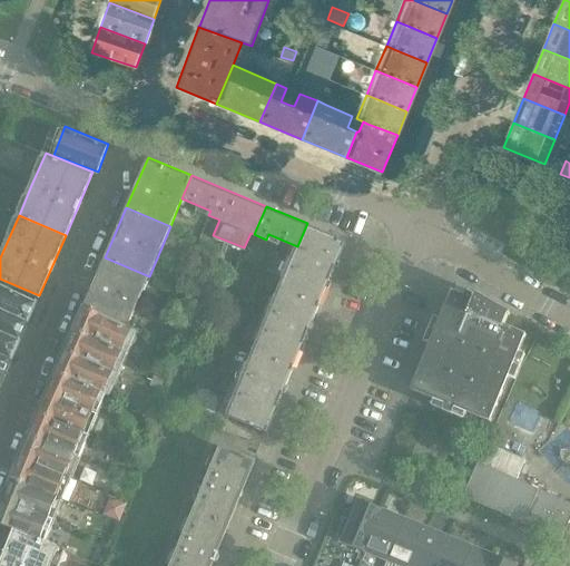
[(297,246),(294,255),(281,288),(318,303),(344,241),(338,237),(340,236),(307,223),(297,246)]
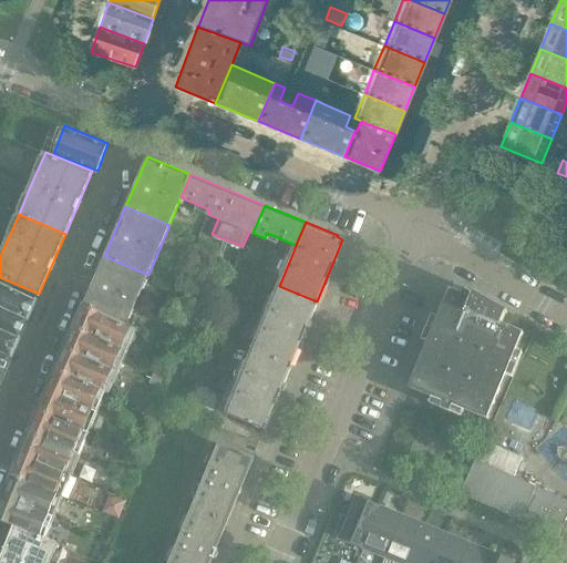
[(148,275),(104,256),(83,305),(127,325),(148,275)]
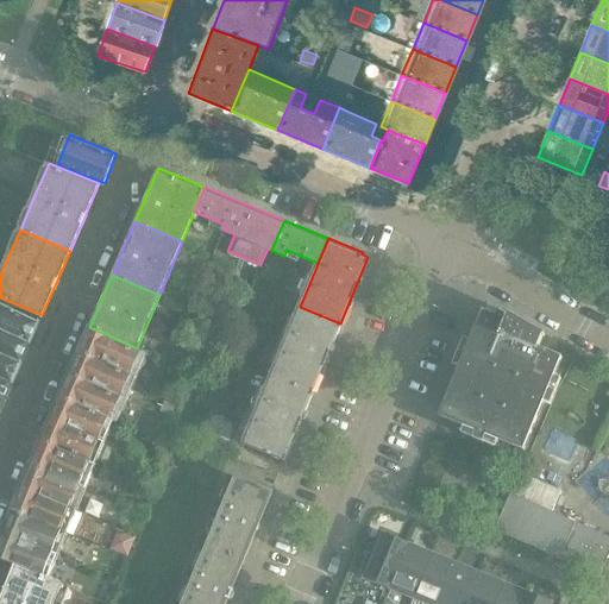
[(39,320),(0,302),(0,326),(31,340),(39,320)]
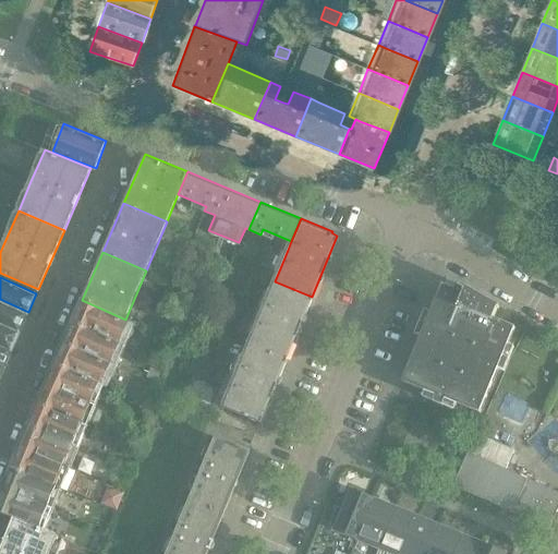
[(443,281),(421,334),(402,380),(436,393),(434,399),(443,404),(446,397),(480,411),(514,325),(493,315),(497,305),(498,305),(499,303),(458,280),(456,281),(457,282),(455,287),(443,281)]
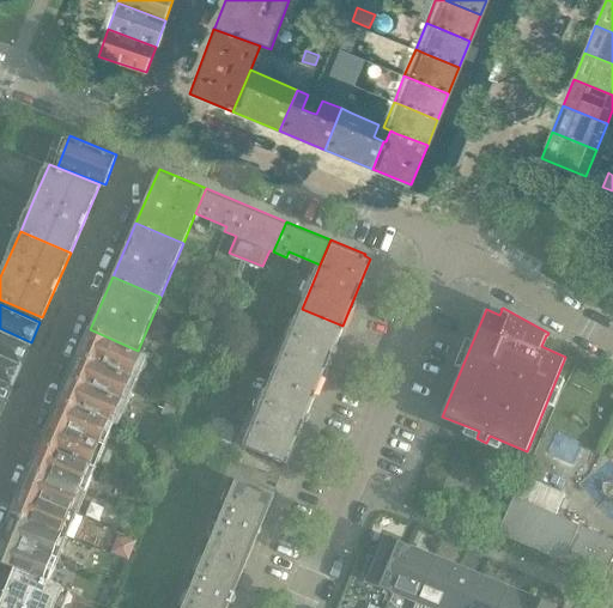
[(302,309),(287,344),(273,377),(314,395),(343,326),(302,309)]
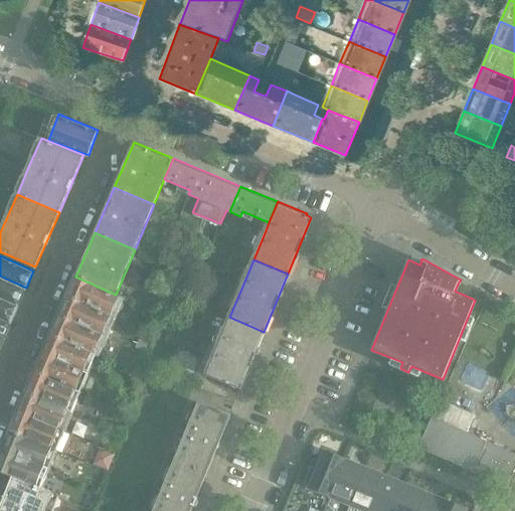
[(26,288),(0,276),(0,296),(19,305),(26,288)]
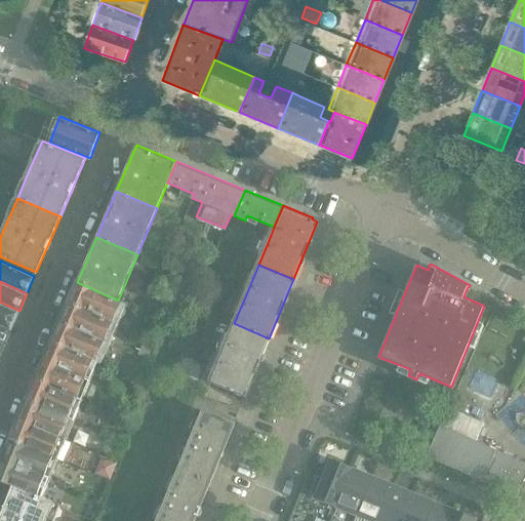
[(69,301),(113,321),(118,323),(122,315),(117,312),(122,302),(118,301),(77,282),(69,301)]
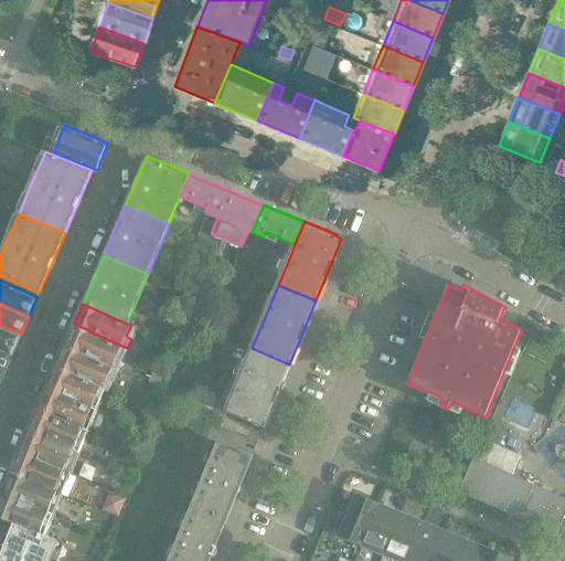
[(65,346),(113,367),(117,369),(121,360),(116,357),(121,346),(74,324),(65,346)]
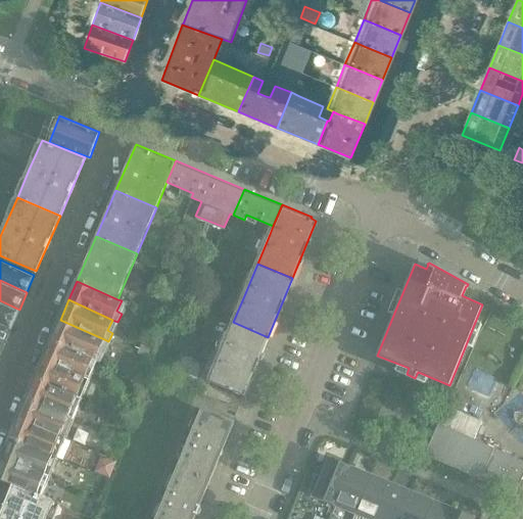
[(19,310),(0,300),(0,321),(11,327),(19,310)]
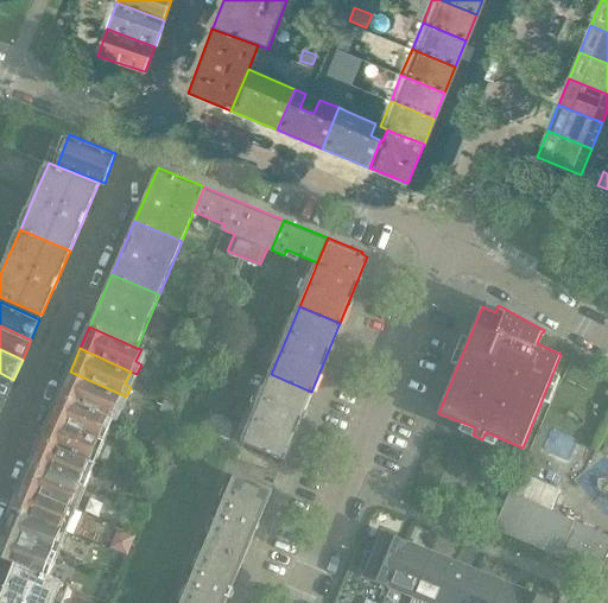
[(70,372),(61,394),(116,419),(121,410),(115,406),(121,394),(70,372)]
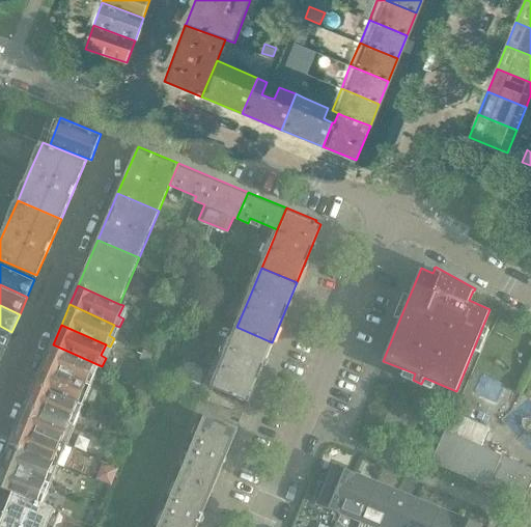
[(11,332),(0,326),(0,348),(4,350),(11,332)]
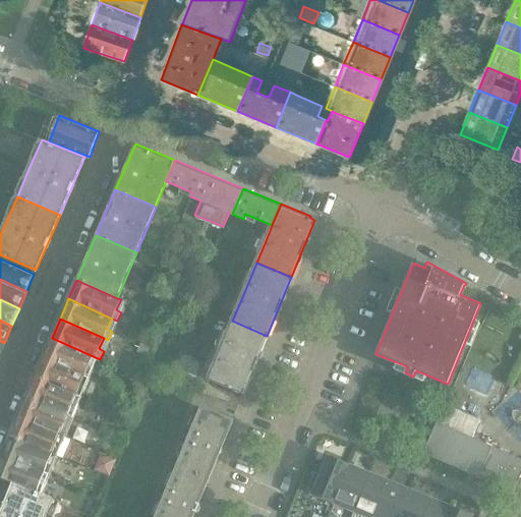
[(232,321),(220,349),(208,378),(243,393),(267,336),(232,321)]
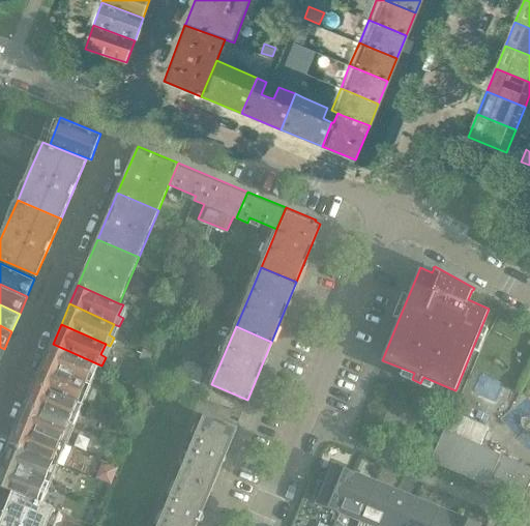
[(53,344),(43,363),(90,384),(97,366),(101,368),(101,366),(53,344)]
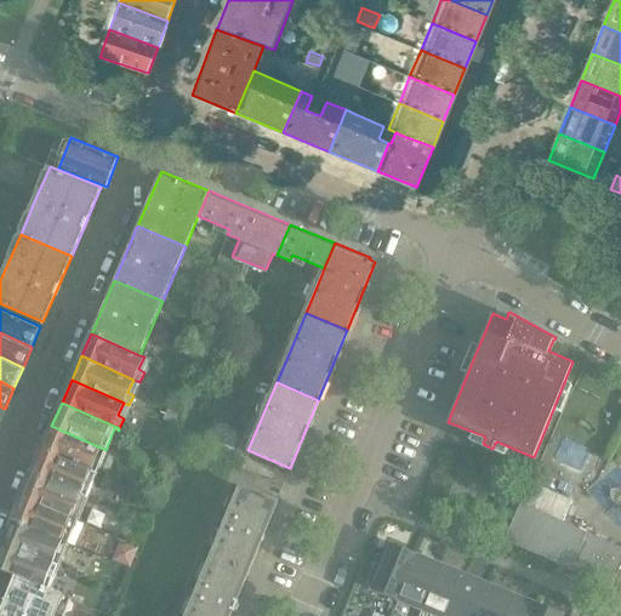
[(167,403),(164,414),(175,418),(178,408),(167,403)]
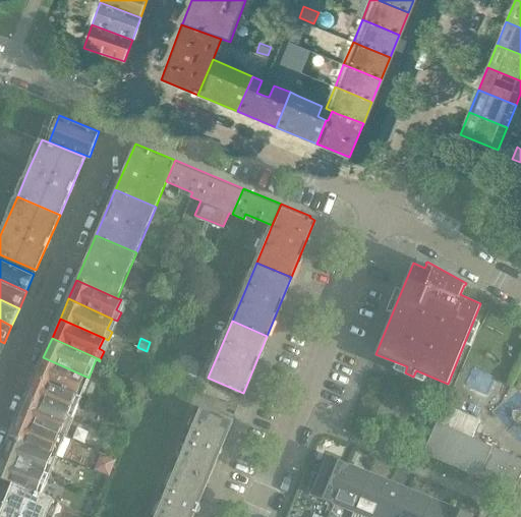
[(43,357),(35,377),(75,394),(80,396),(89,378),(43,357)]
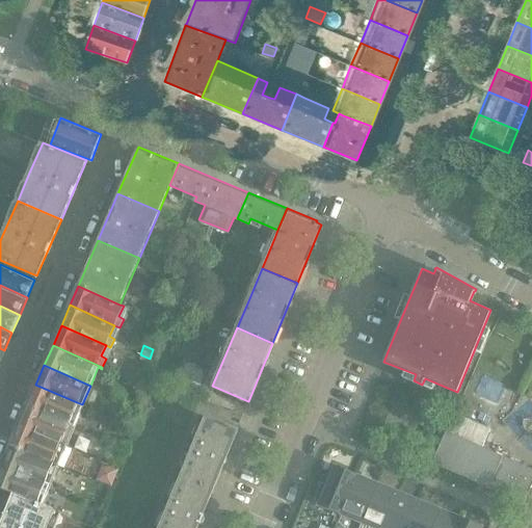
[(77,402),(35,385),(27,404),(73,425),(79,411),(85,413),(87,406),(82,404),(77,402)]
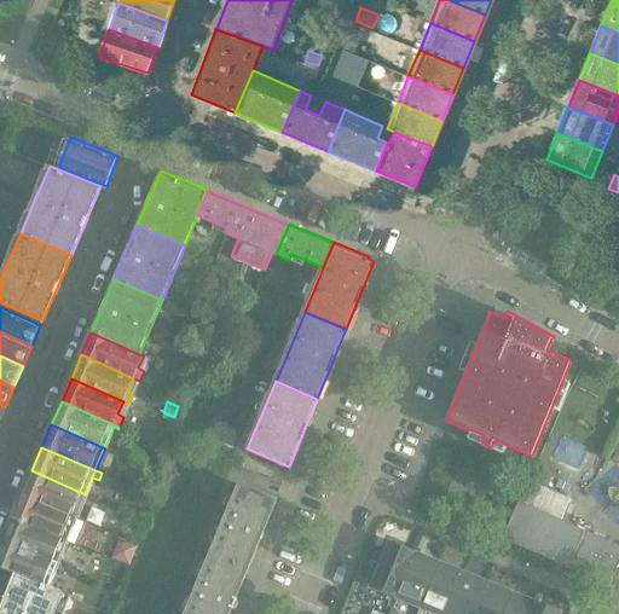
[(94,499),(85,494),(32,470),(13,516),(68,538),(77,514),(86,517),(94,499)]
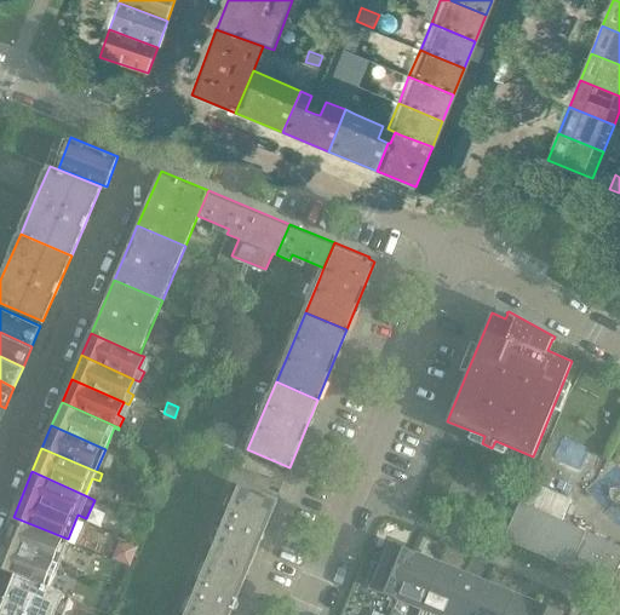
[(241,483),(230,509),(213,551),(248,565),(277,498),(241,483)]
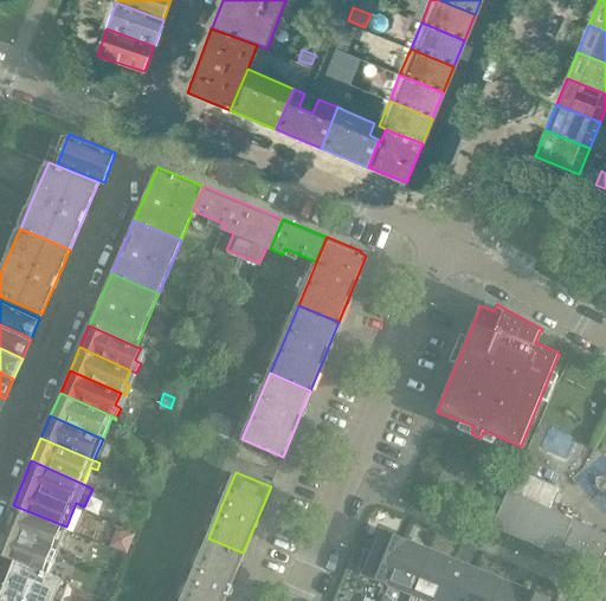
[(571,517),(549,506),(516,491),(516,490),(509,486),(492,523),(556,553),(558,550),(580,561),(579,562),(597,570),(605,548),(605,530),(603,529),(601,531),(592,527),(593,522),(586,519),(584,523),(573,518),(573,516),(572,515),(571,517)]
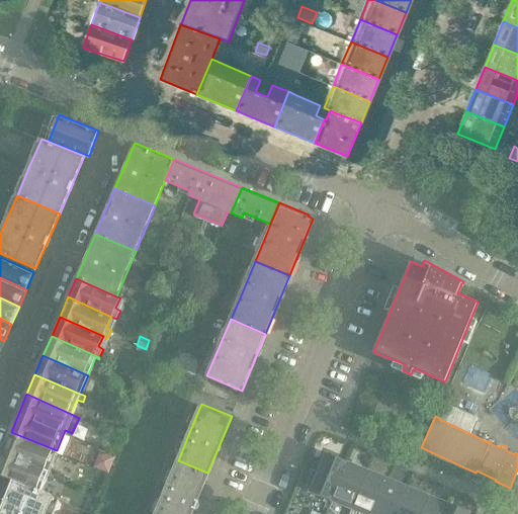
[(11,432),(3,451),(50,470),(57,450),(11,432)]
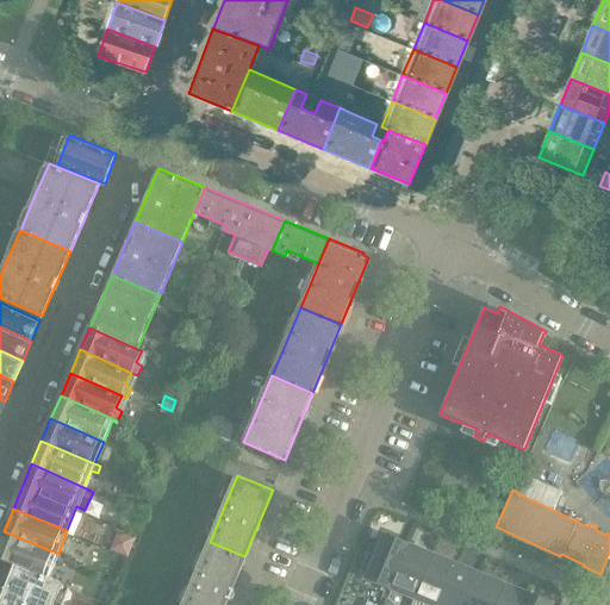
[(113,544),(129,550),(136,534),(120,526),(113,544)]
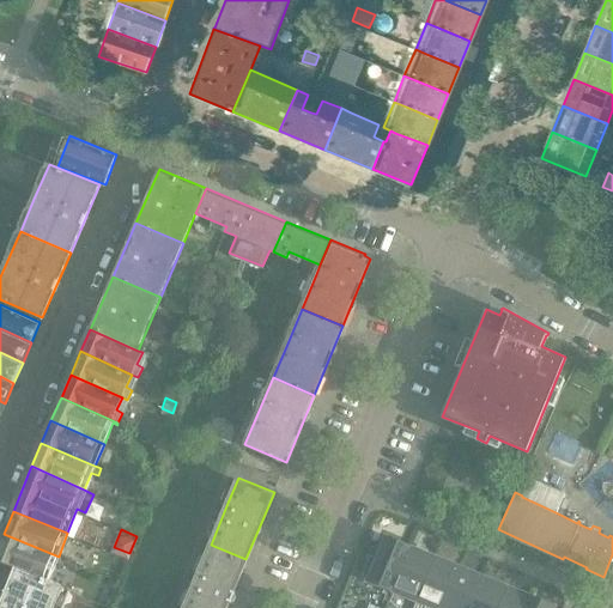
[(0,543),(0,559),(12,565),(16,566),(49,579),(59,557),(4,534),(0,543)]
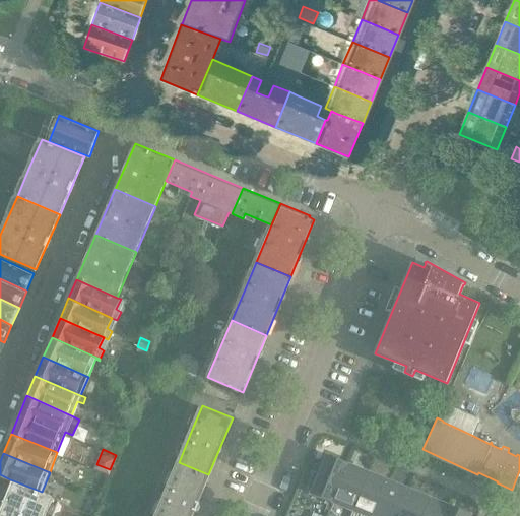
[(332,500),(348,462),(327,453),(319,472),(314,470),(308,485),(313,487),(311,491),(332,500)]
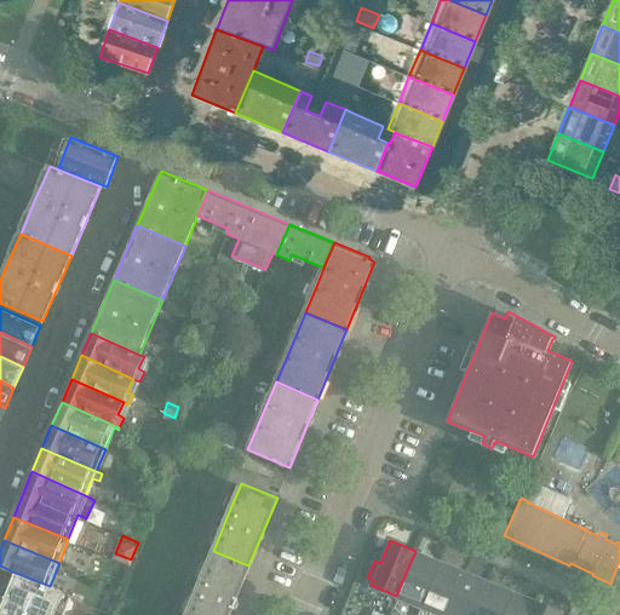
[(213,551),(202,578),(185,614),(228,614),(231,607),(234,608),(239,597),(236,597),(248,565),(213,551)]
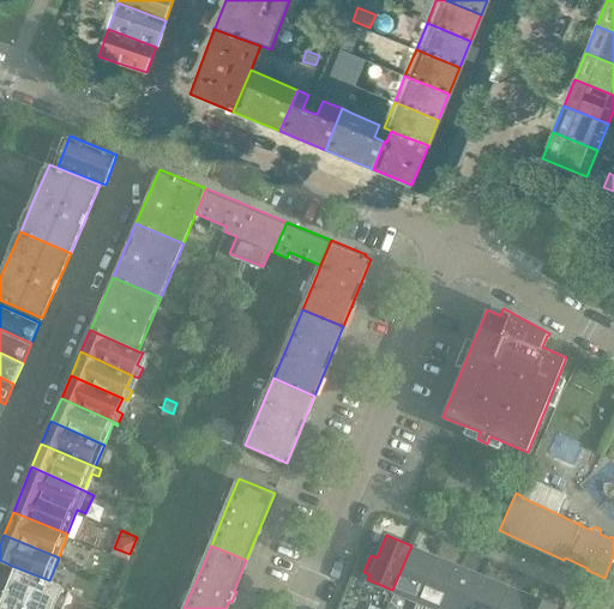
[(416,600),(435,555),(411,546),(392,590),(416,600)]
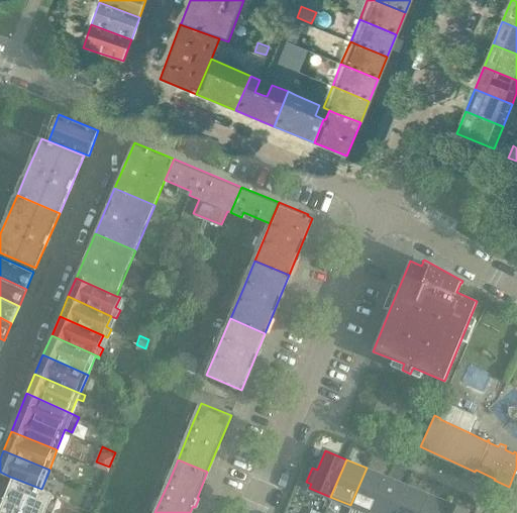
[(371,512),(386,476),(367,468),(350,505),(371,512)]
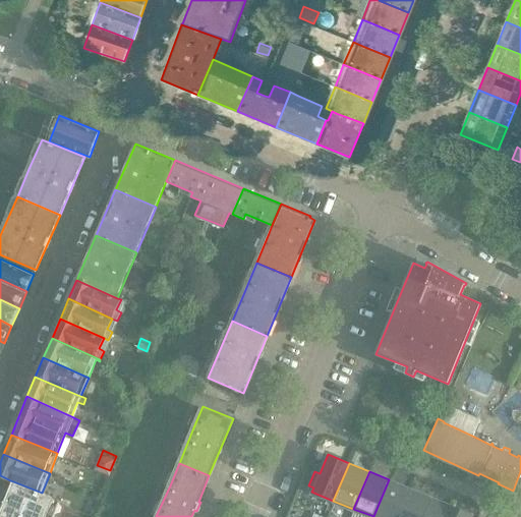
[(373,516),(397,516),(410,487),(389,479),(373,516)]
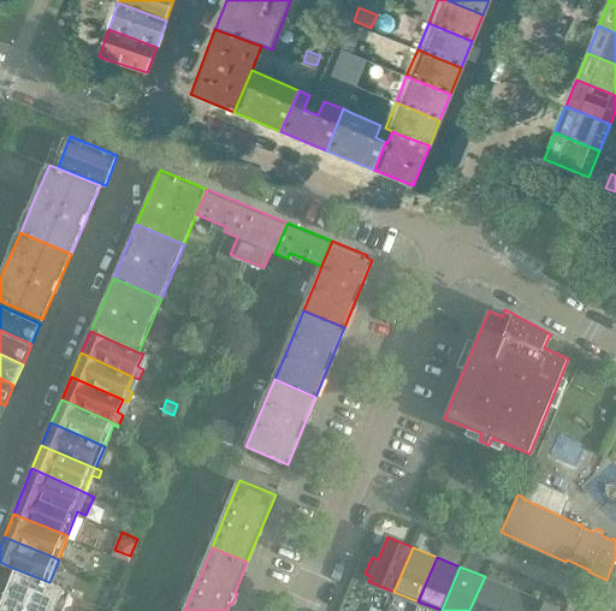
[(49,582),(16,569),(5,594),(13,598),(10,606),(0,601),(0,610),(54,610),(65,588),(49,582)]
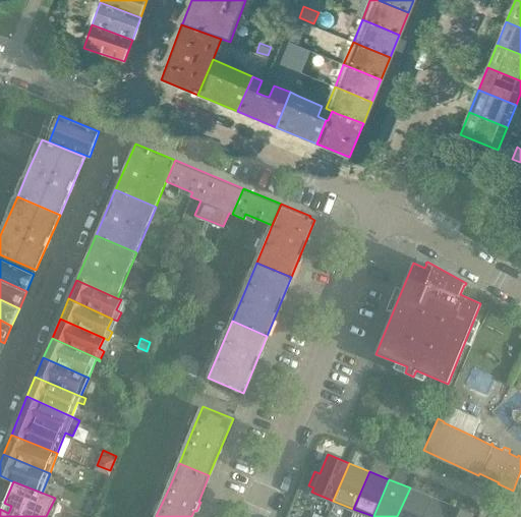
[(421,516),(430,497),(410,487),(397,516),(421,516)]
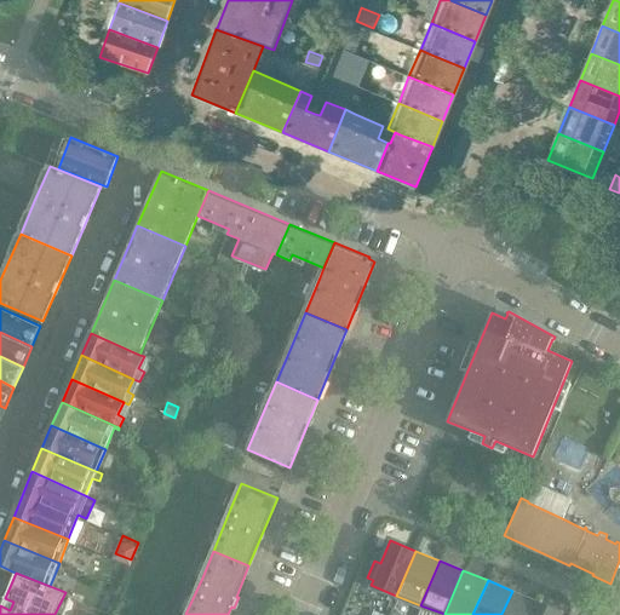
[(529,614),(535,601),(512,591),(501,614),(529,614)]
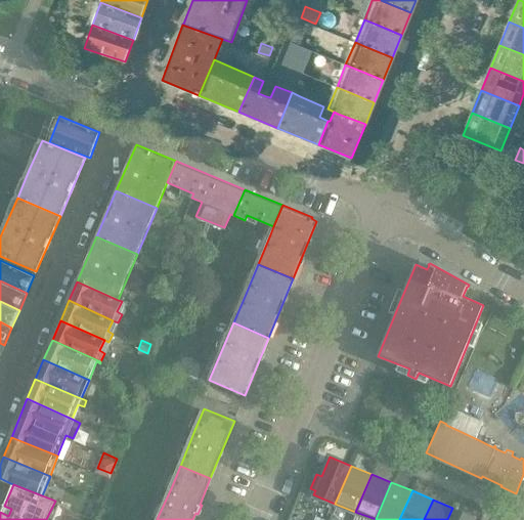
[(472,519),(474,518),(474,516),(452,508),(447,519),(472,519)]
